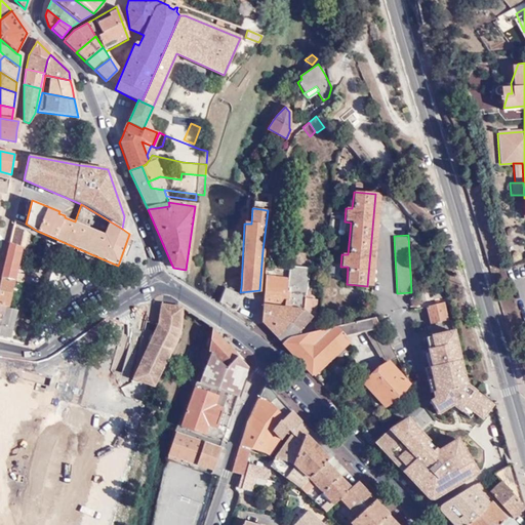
[(9,237),(8,242),(21,246),(22,241),(9,237)]
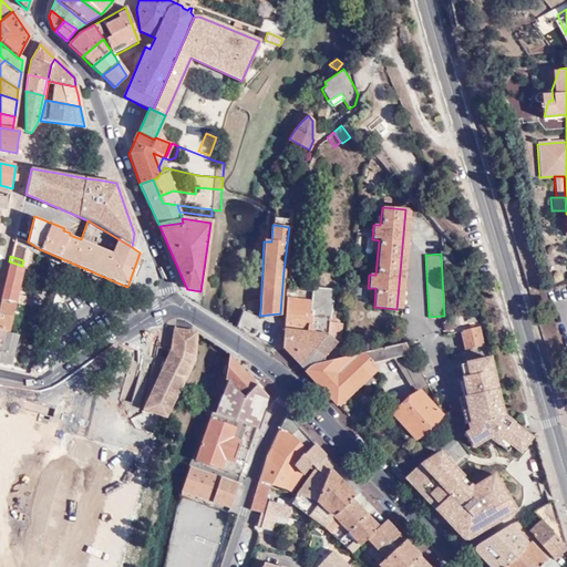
[(9,261),(0,298),(13,301),(22,266),(9,261)]
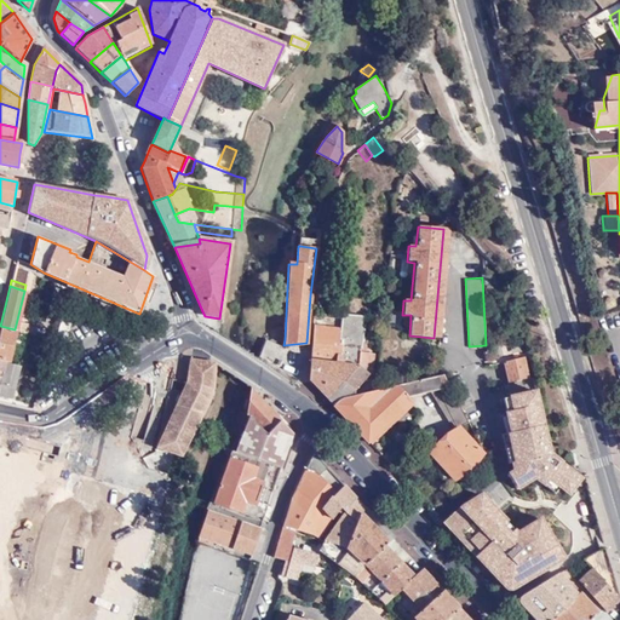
[(342,329),(363,332),(366,317),(343,315),(342,329)]
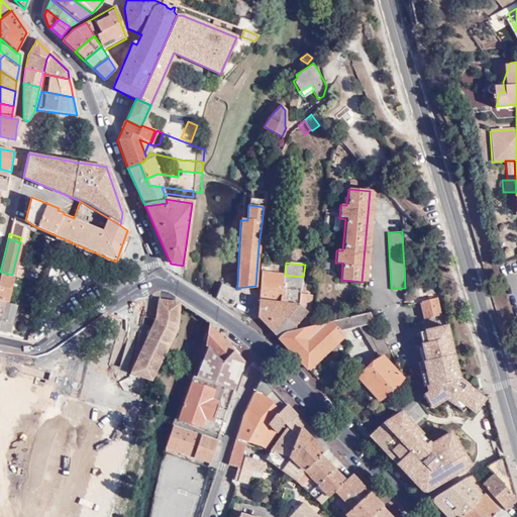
[(0,272),(0,299),(6,302),(12,275),(0,272)]
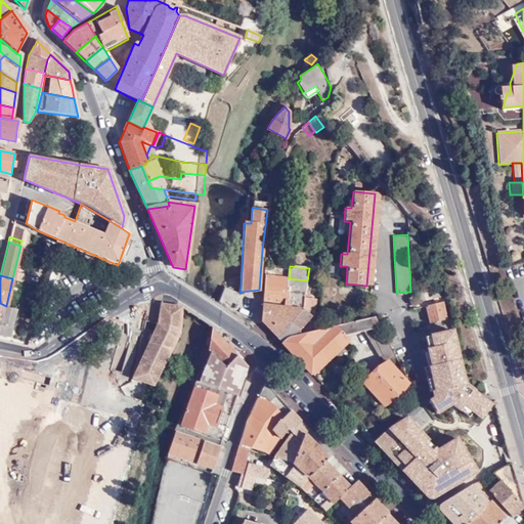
[(261,320),(282,342),(288,338),(291,337),(299,335),(299,331),(311,318),(314,318),(316,309),(314,309),(315,300),(309,299),(310,292),(306,292),(307,280),(289,278),(265,275),(261,320)]
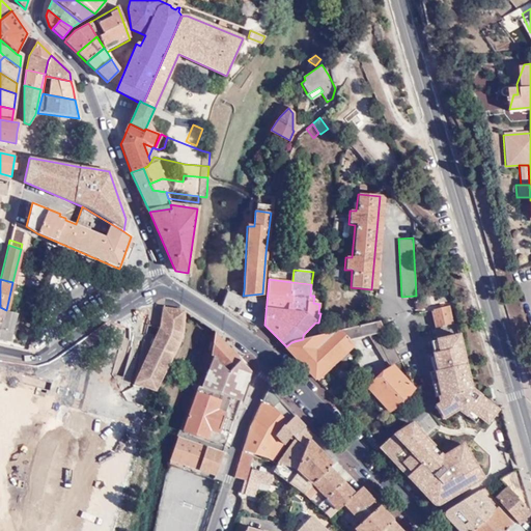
[(233,310),(239,295),(227,291),(223,306),(233,310)]
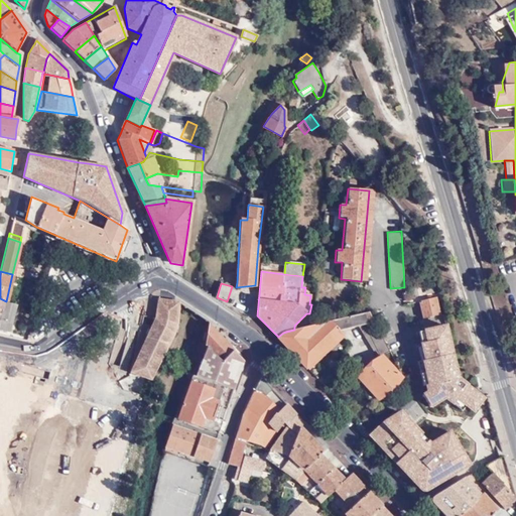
[(431,285),(424,288),(426,294),(433,292),(431,285)]
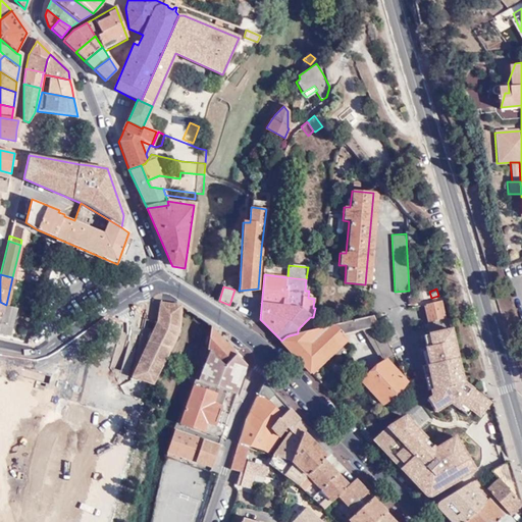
[(428,322),(446,318),(442,301),(424,304),(428,322)]
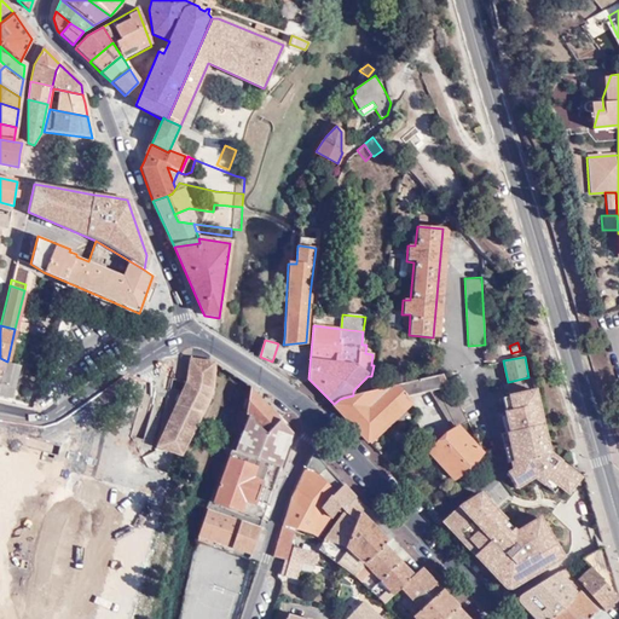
[(156,449),(180,457),(208,404),(210,389),(213,365),(208,362),(189,360),(187,382),(185,382),(157,444),(156,449)]
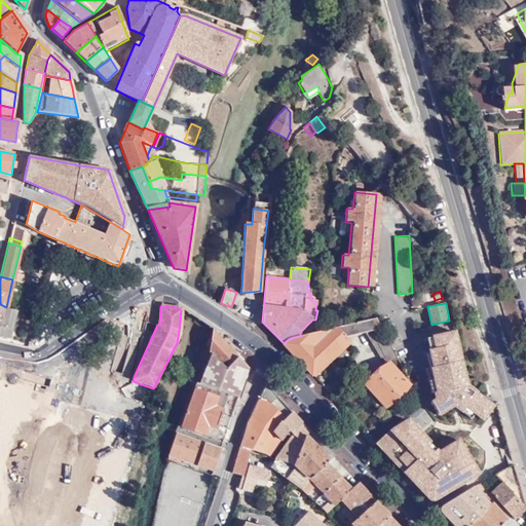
[(0,334),(8,337),(16,310),(14,309),(6,307),(5,309),(0,307),(0,334)]
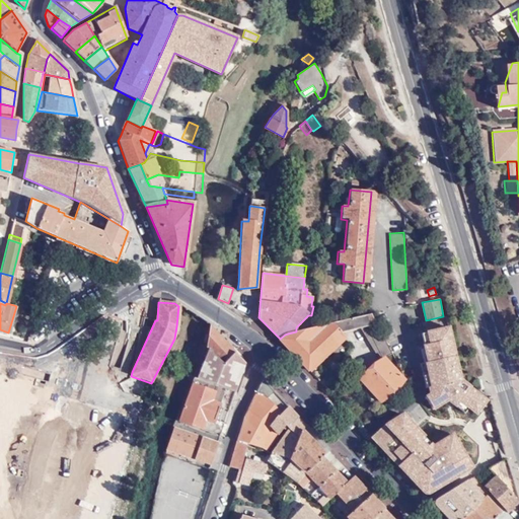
[(280,339),(311,372),(348,339),(342,332),(360,327),(380,360),(392,353),(372,314),(296,331),(288,334),(285,335),(280,339)]
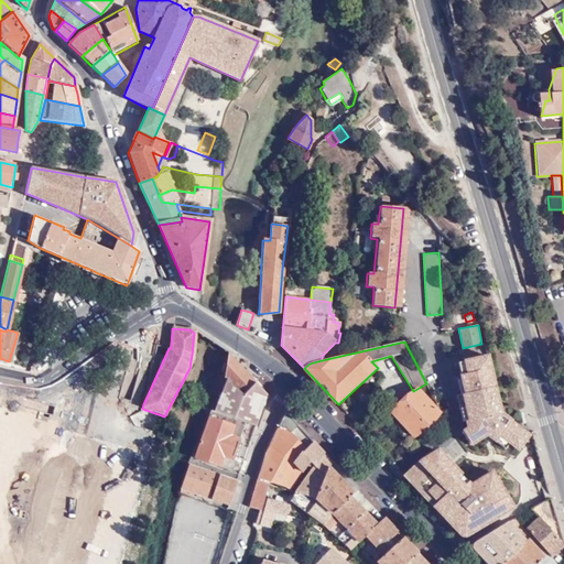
[(546,355),(551,369),(556,368),(552,354),(546,355)]
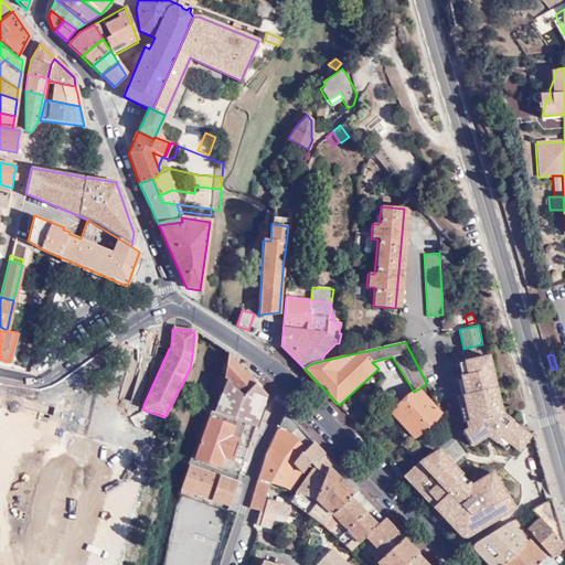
[(465,429),(473,444),(490,434),(498,441),(502,438),(520,452),(532,437),(498,411),(500,408),(488,355),(464,361),(467,374),(461,375),(472,424),(465,429)]
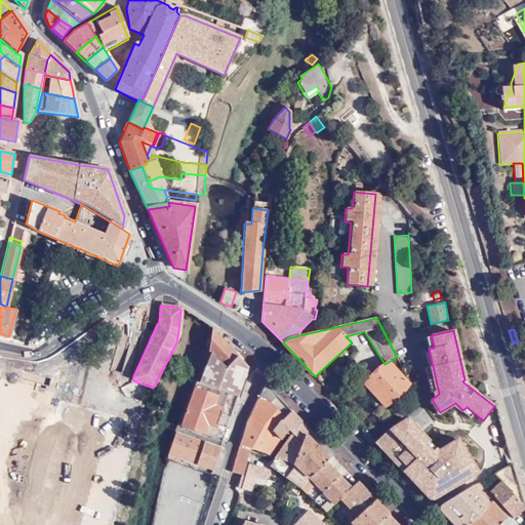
[(236,396),(247,368),(212,331),(208,349),(206,353),(208,355),(199,377),(236,396)]
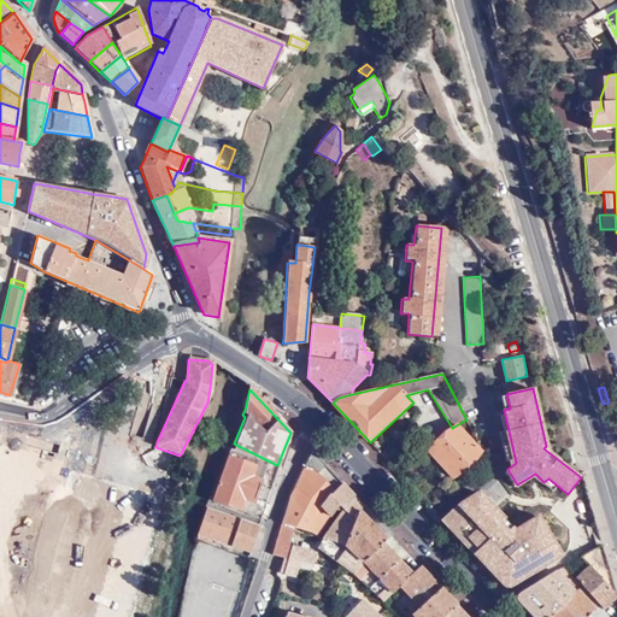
[(482,452),(457,425),(428,452),(453,479),(482,452)]
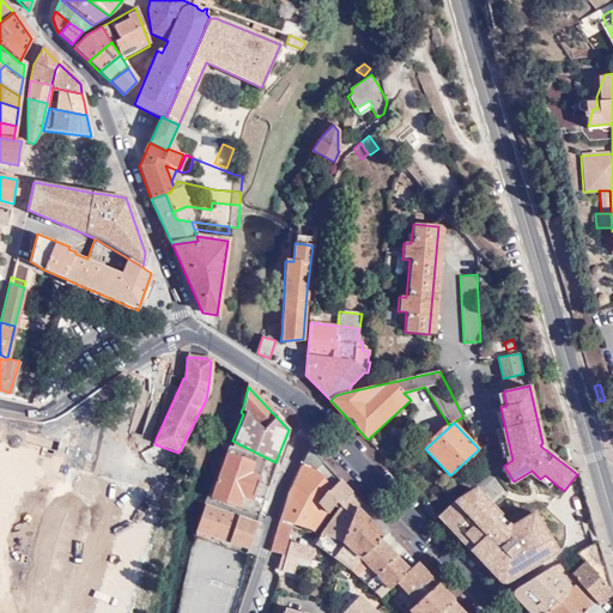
[(249,473),(255,457),(229,448),(210,497),(237,507),(241,496),(250,499),(259,478),(249,473)]
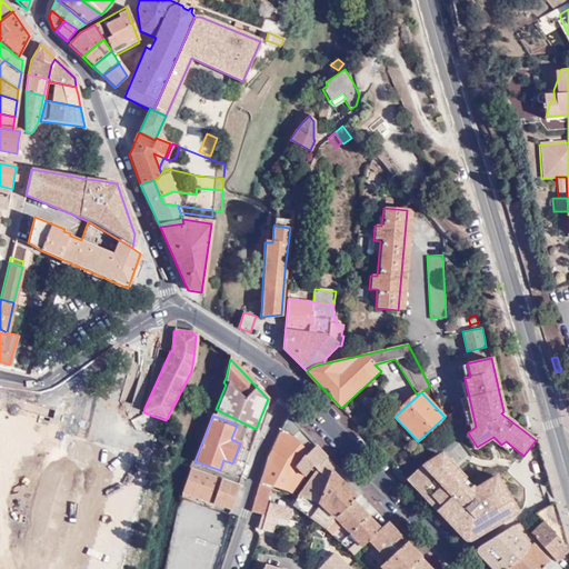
[(318,471),(327,457),(289,416),(281,430),(268,457),(260,482),(293,492),(312,466),(317,470),(318,471)]
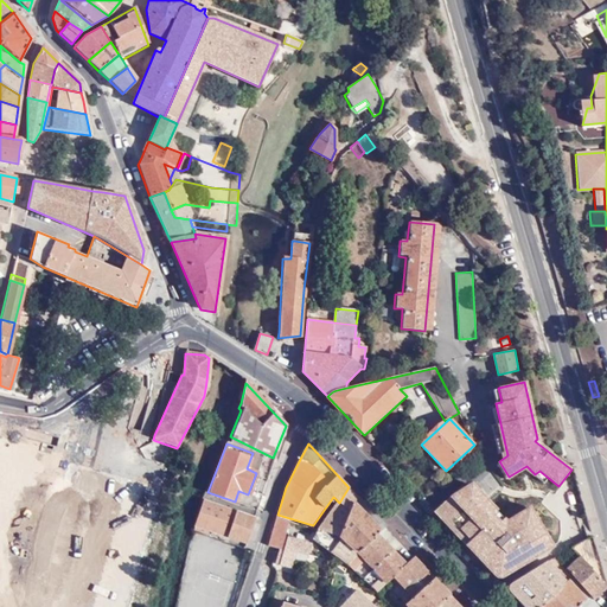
[(435,511),(477,555),(536,519),(530,509),(509,522),(473,483),(435,511)]
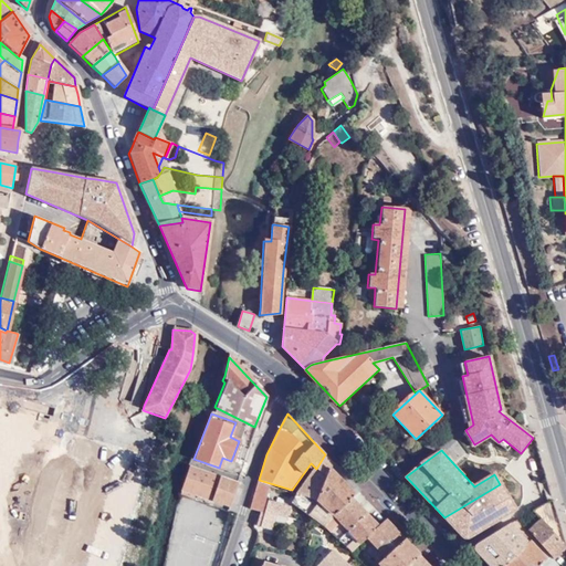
[(329,468),(331,469),(333,463),(325,454),(316,469),(315,468),(296,494),(316,501),(329,468)]
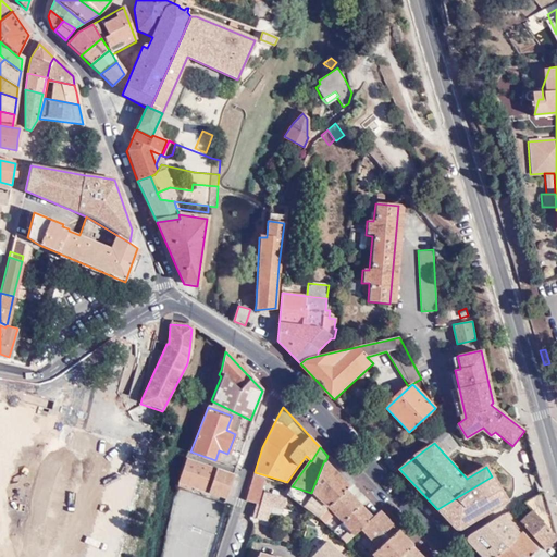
[(320,519),(347,492),(346,491),(348,486),(325,461),(324,460),(311,493),(292,486),(287,494),(320,519)]
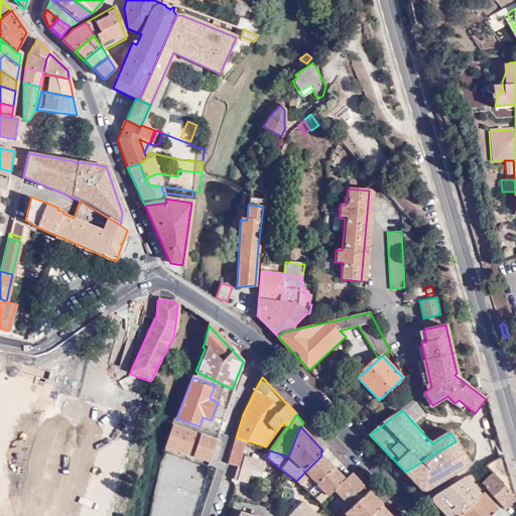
[(209,462),(215,442),(173,427),(166,446),(209,462)]
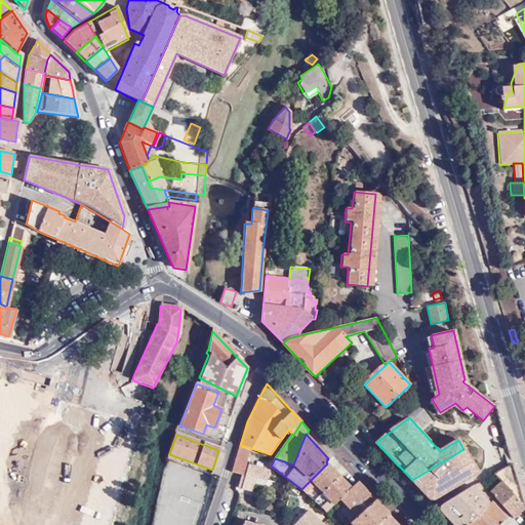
[(249,451),(239,447),(232,473),(241,476),(237,488),(250,493),(255,479),(266,482),(269,472),(245,463),(249,451)]
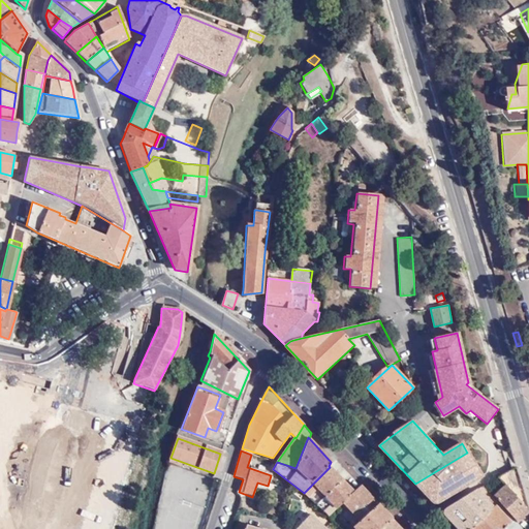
[(436,505),(481,476),(467,453),(415,484),(436,505)]
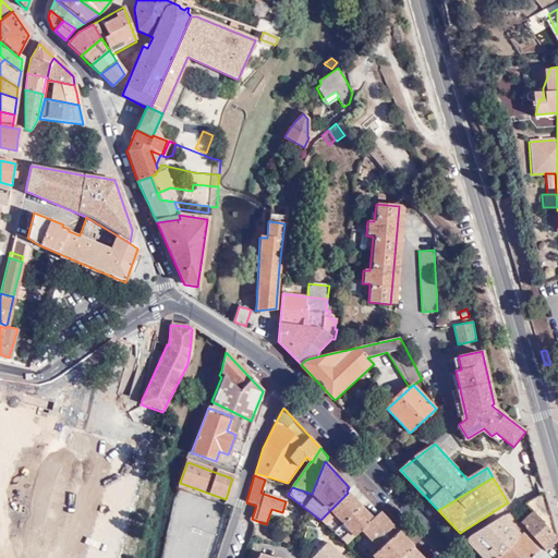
[(341,525),(361,506),(348,493),(320,520),(335,532),(341,525)]
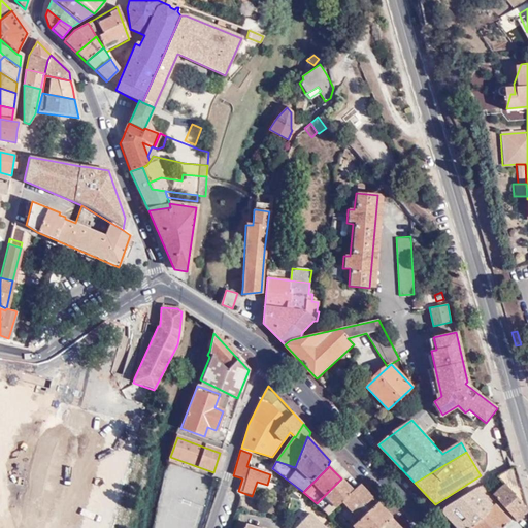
[(503,484),(527,509),(527,507),(516,466),(497,476),(503,484)]
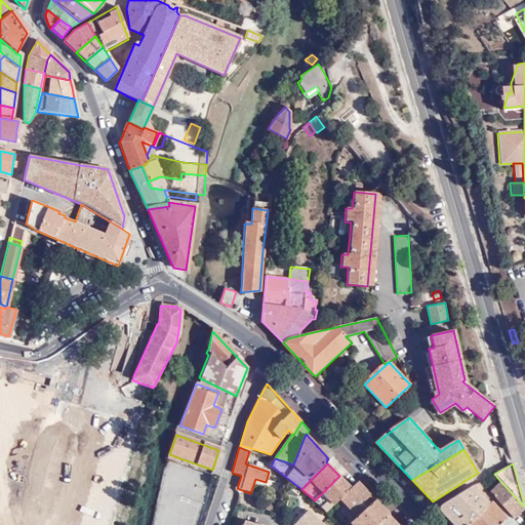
[(335,503),(351,488),(339,476),(321,494),(315,500),(321,507),(326,512),(335,503)]
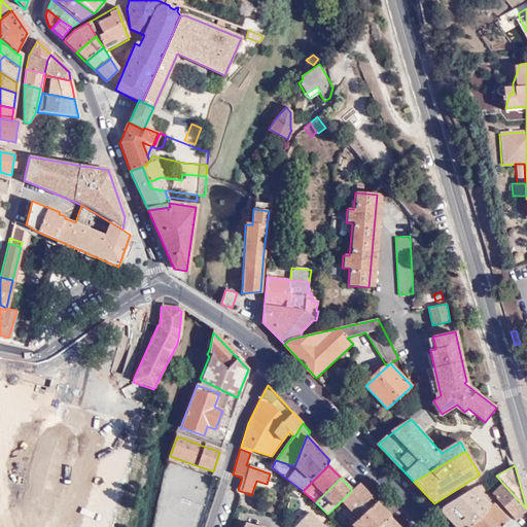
[(516,521),(526,510),(526,508),(502,483),(490,494),(497,501),(516,521)]
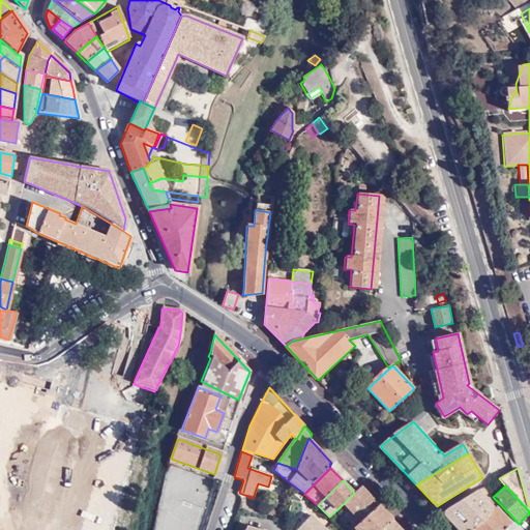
[(360,522),(379,505),(361,487),(354,493),(339,508),(344,513),(348,509),(360,522)]
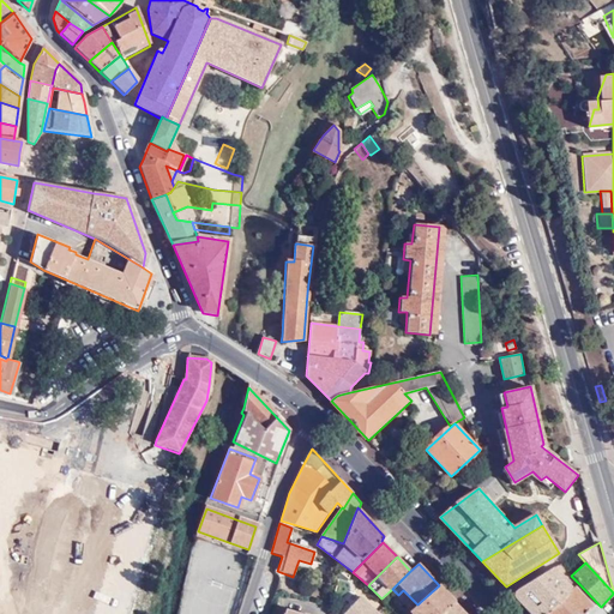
[(529,613),(547,613),(579,584),(571,576),(566,581),(554,569),(516,593),(515,594),(515,596),(515,597),(516,599),(529,613)]
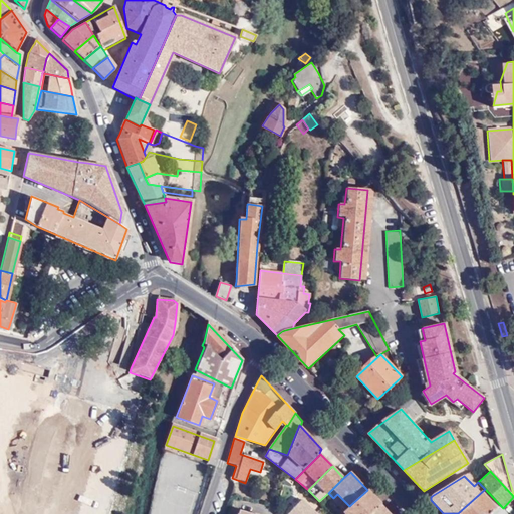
[(508,513),(503,508),(485,489),(458,513),(508,513)]
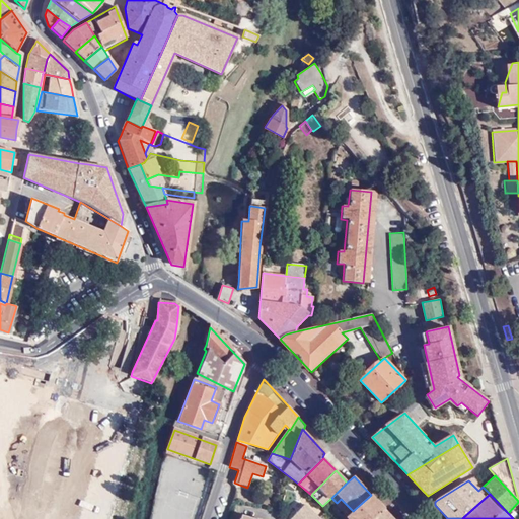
[(373,518),(384,509),(371,495),(353,511),(347,517),(348,518),(347,518),(373,518)]
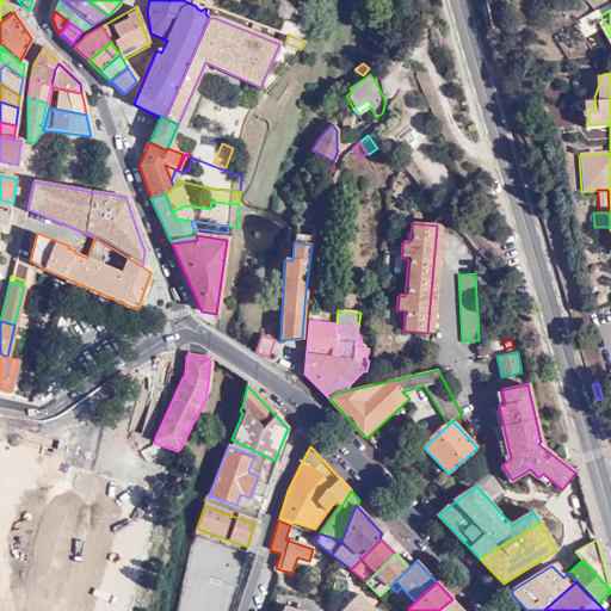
[(371,610),(357,596),(341,610),(371,610)]
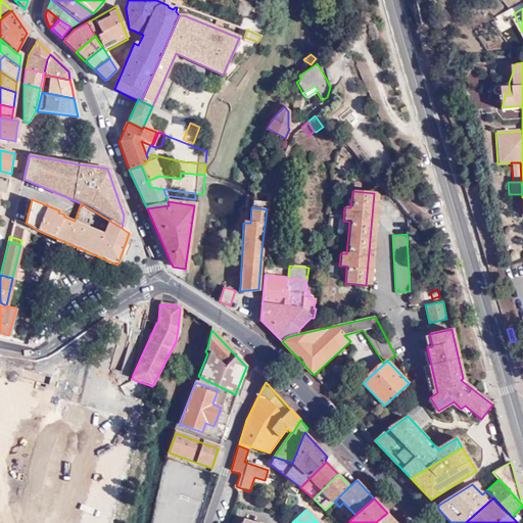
[(396,522),(387,513),(376,522),(396,522)]
